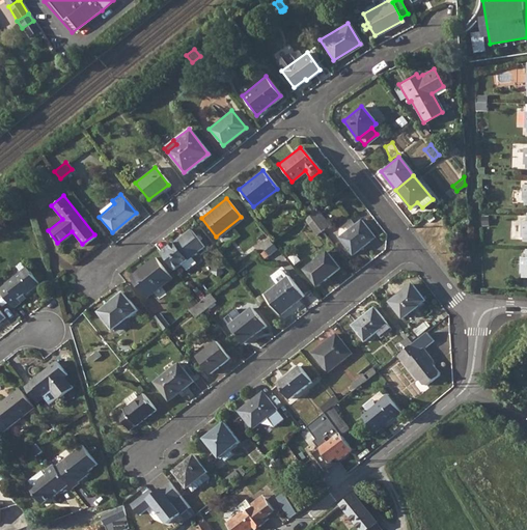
[(314,208),(307,214),(311,219),(320,229),(327,224),(314,208)]
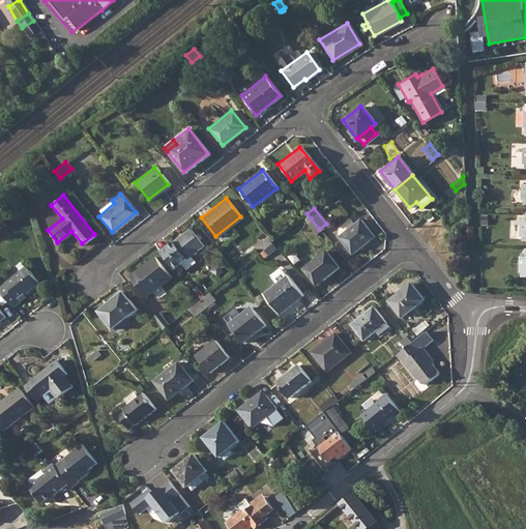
[(427,213),(421,217),(425,223),(430,218),(427,213)]
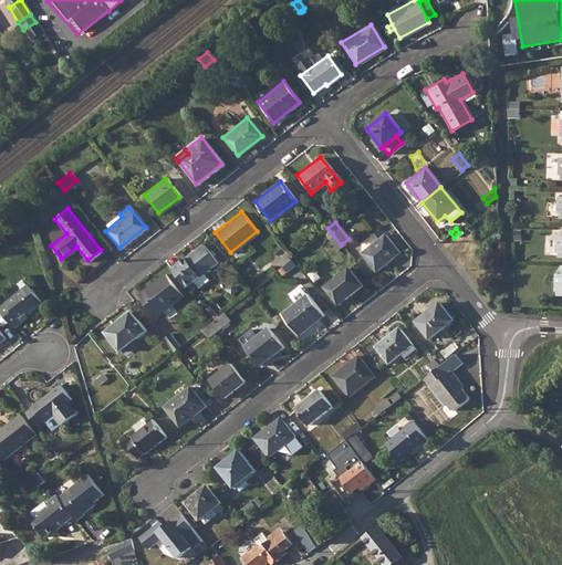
[(341,244),(332,233),(328,237),(336,249),(341,244)]
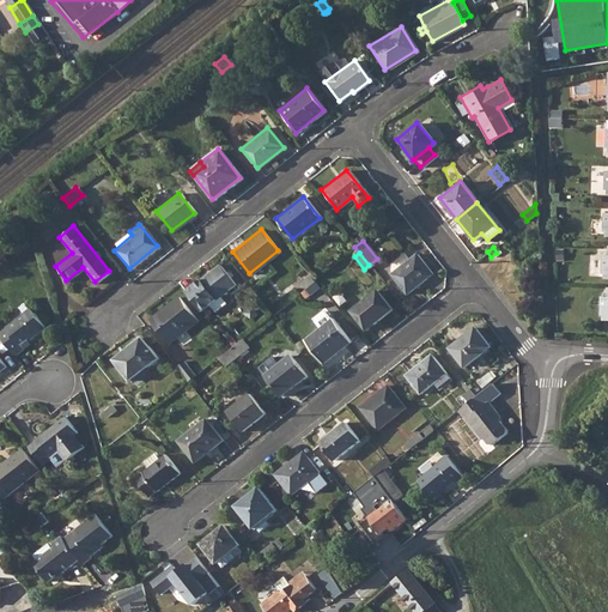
[(414,253),(389,273),(405,292),(430,272),(414,253)]
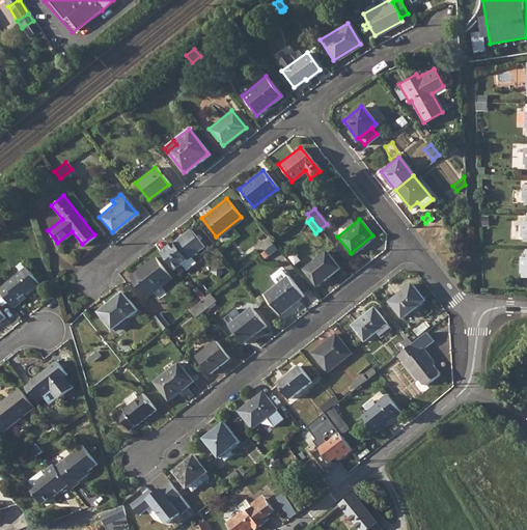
[(188,228),(159,251),(172,269),(179,262),(187,257),(201,246),(188,228)]
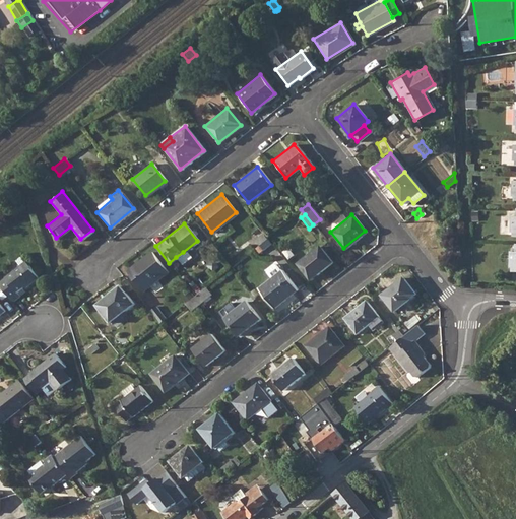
[(261,233),(253,239),(257,244),(265,238),(261,233)]
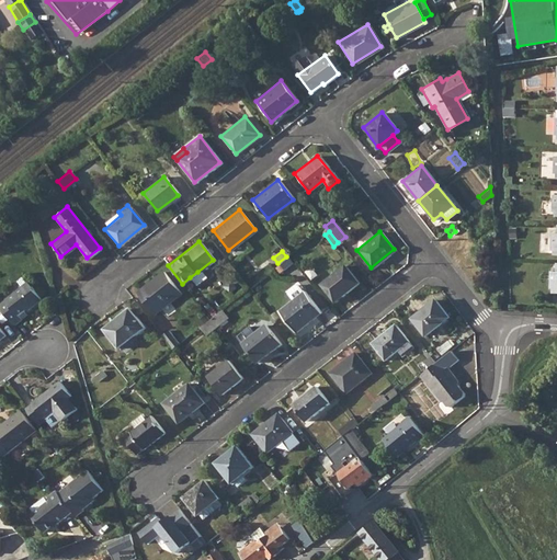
[(277,263),(274,266),(277,272),(291,262),(286,256),(277,263)]
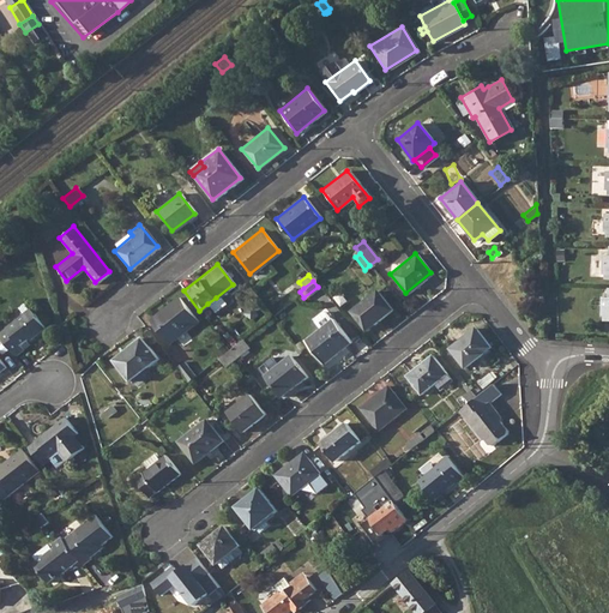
[(375,289),(349,310),(363,329),(391,308),(375,289)]
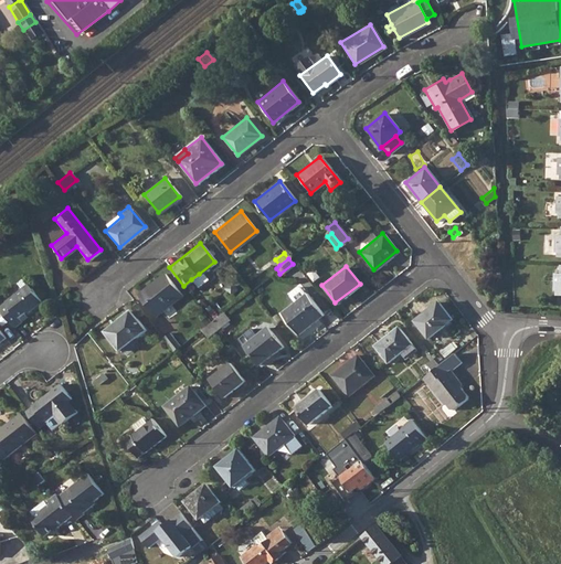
[(162,273),(136,294),(154,315),(179,295),(162,273)]
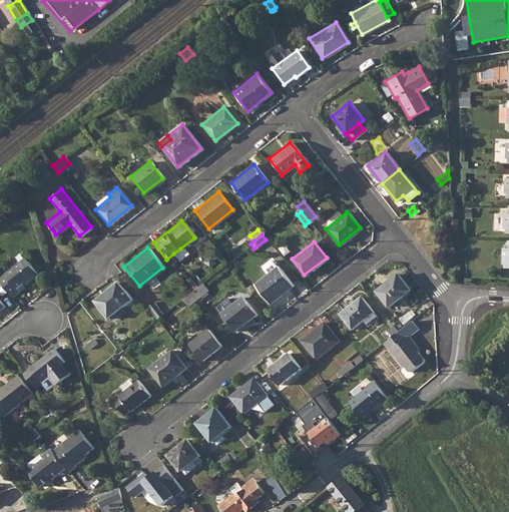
[(180,248),(173,253),(178,261),(184,254),(180,248)]
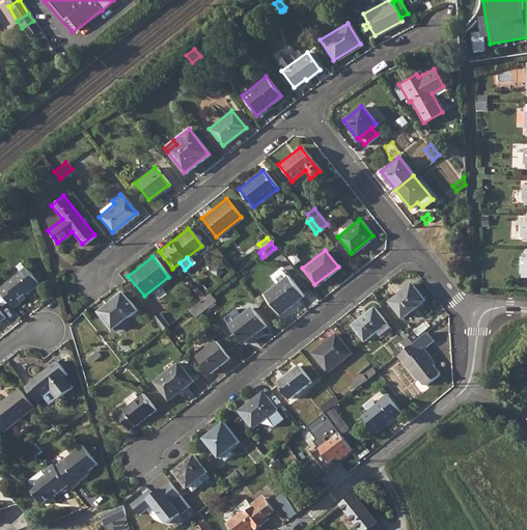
[(24,267),(0,286),(0,293),(11,307),(18,302),(16,299),(22,293),(23,294),(37,283),(24,267)]
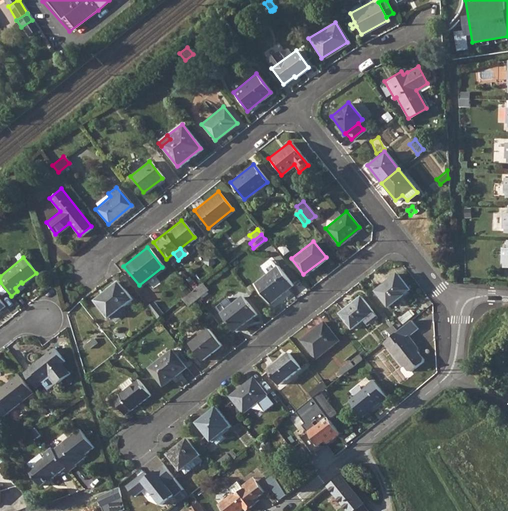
[(264,274),(274,266),(269,260),(266,260),(260,265),(259,268),(264,274)]
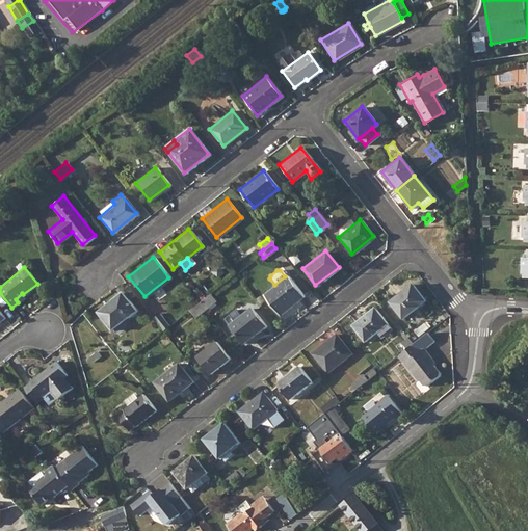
[(274,285),(262,295),(278,315),(302,296),(286,275),(285,276),(274,285)]
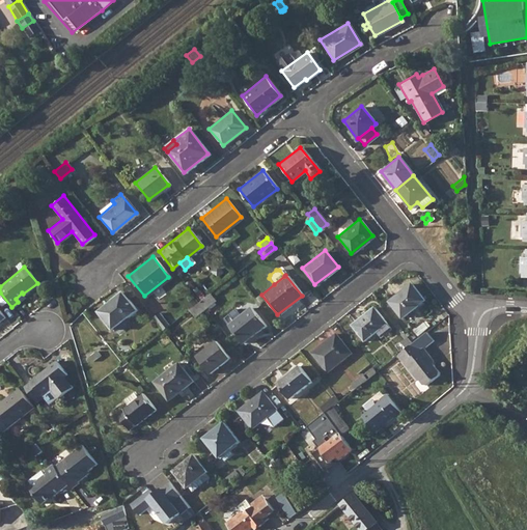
[(410,283),(388,301),(400,316),(421,300),(410,283)]
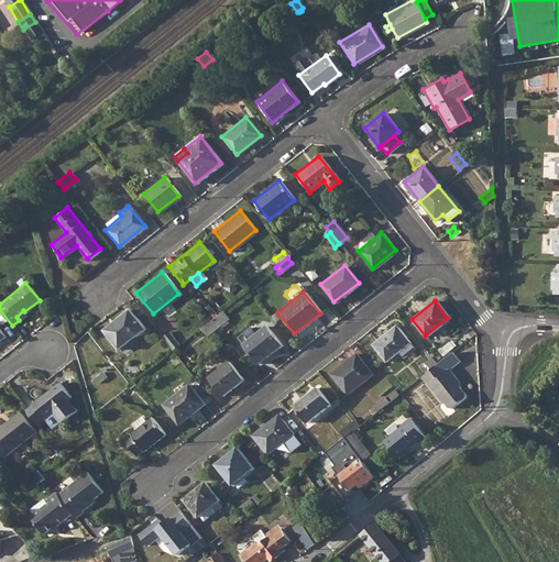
[(128,310),(102,330),(117,349),(142,329),(128,310)]
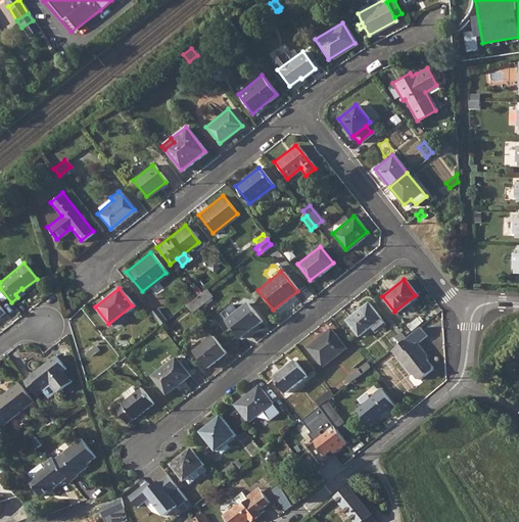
[(204,289),(194,296),(200,303),(209,295),(204,289)]
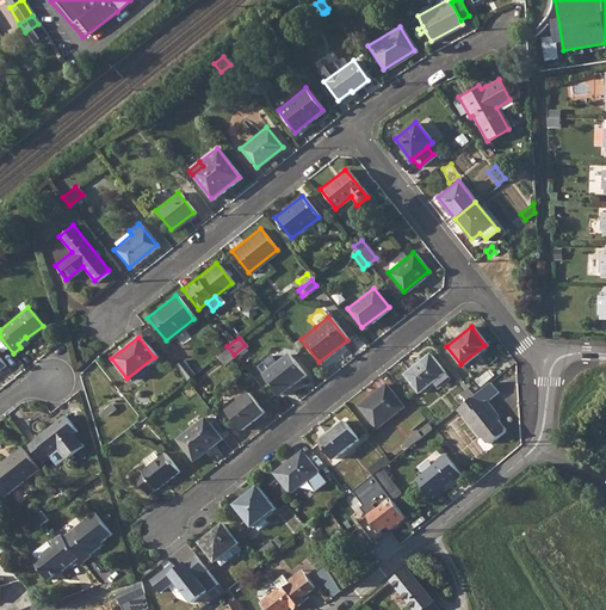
[(227,346),(216,356),(222,364),(234,355),(227,346)]
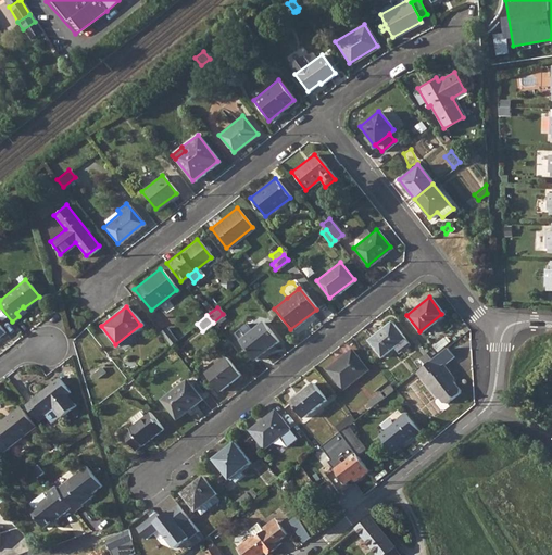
[(379,357),(391,348),(403,338),(389,320),(365,339),(379,357)]
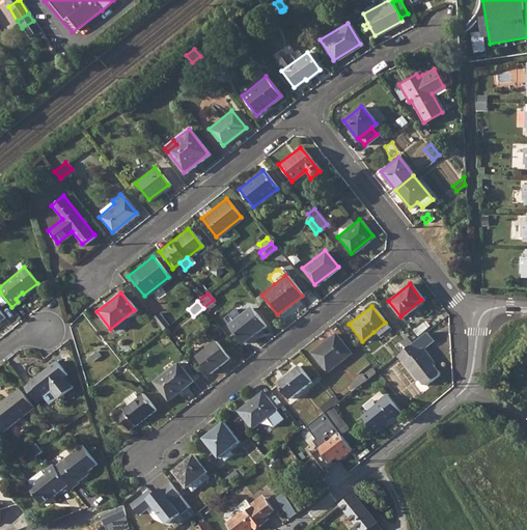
[(249,307),(228,325),(242,343),(264,326),(249,307)]
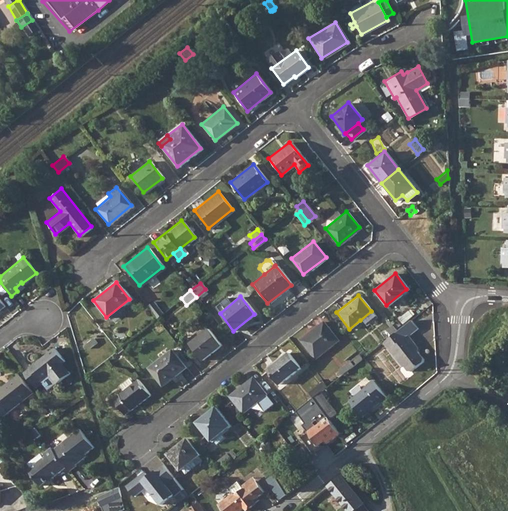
[(152,300),(145,306),(155,318),(161,313),(152,300)]
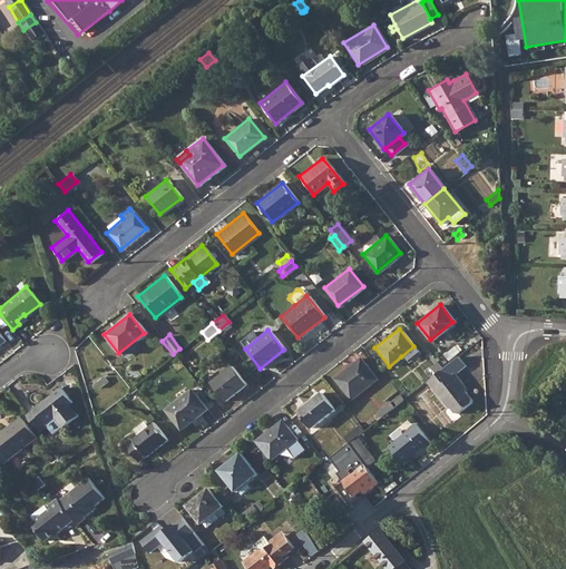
[(413,346),(401,356),(405,361),(417,351),(413,346)]
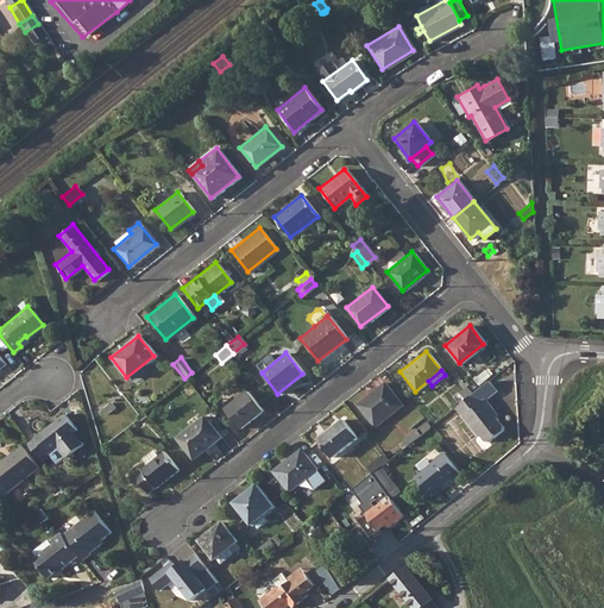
[(382,382),(354,405),(372,426),(400,405),(382,382)]
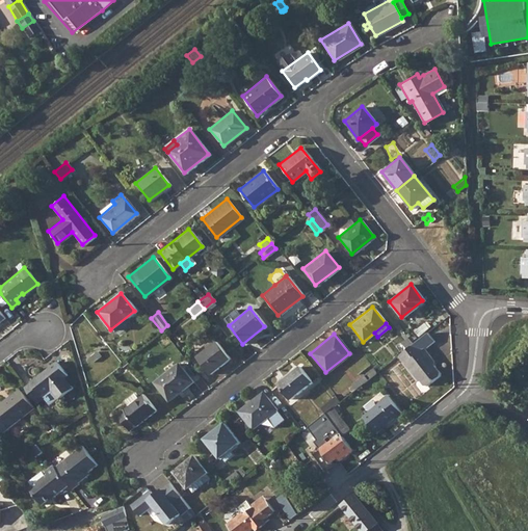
[(192,351),(195,356),(214,342),(210,338),(192,351)]
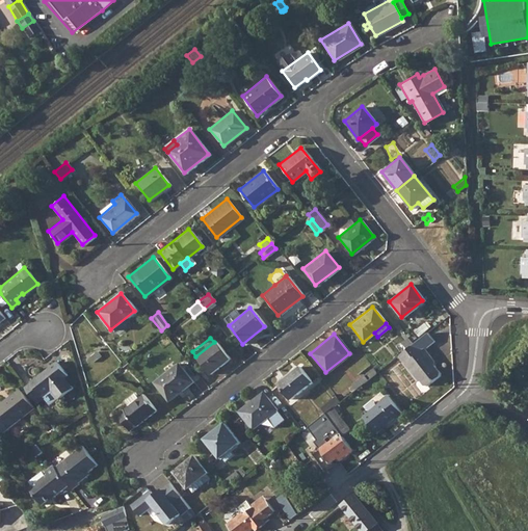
[(214,342),(195,356),(194,356),(208,374),(228,359),(214,341),(214,342)]
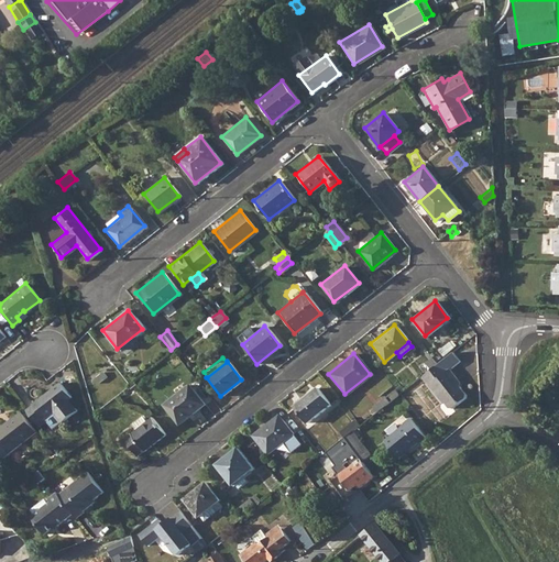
[(435,363),(417,376),(425,386),(425,385),(439,403),(440,401),(445,407),(450,408),(461,397),(461,393),(451,381),(451,377),(452,377),(446,368),(444,371),(436,362),(435,363)]
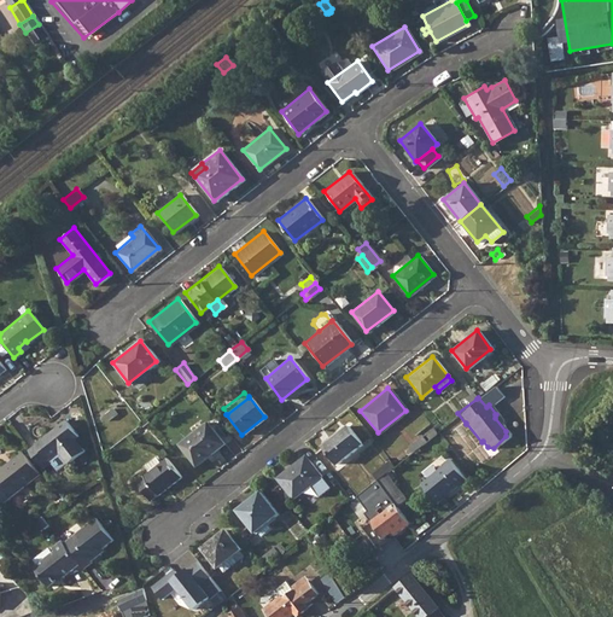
[(45,434),(31,443),(46,460),(56,453),(64,464),(80,452),(71,441),(75,437),(62,420),(52,429),(53,430),(47,436),(45,434)]
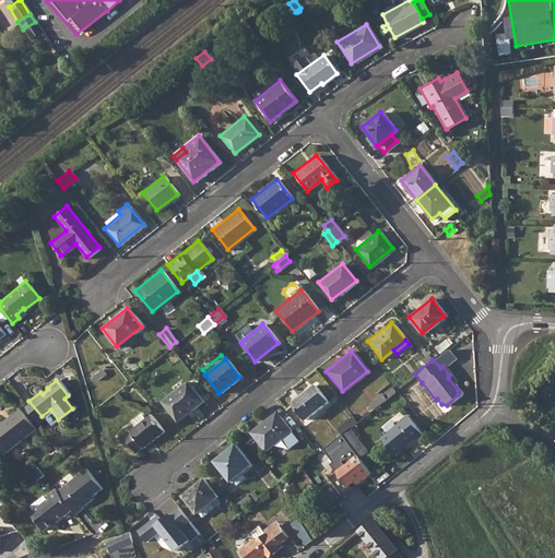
[(185,382),(160,402),(176,420),(200,402),(185,382)]
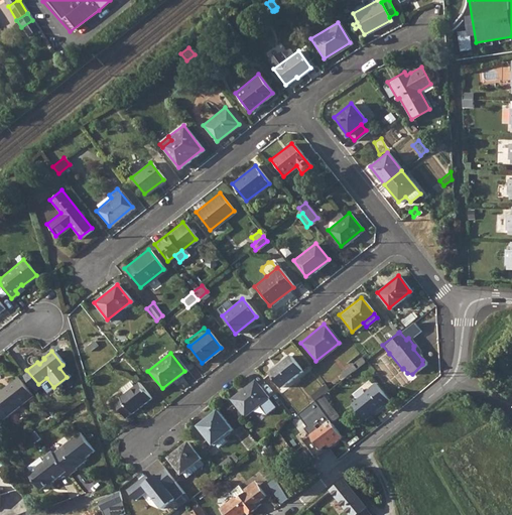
[(288,355),(267,372),(280,386),(300,370),(288,355)]
